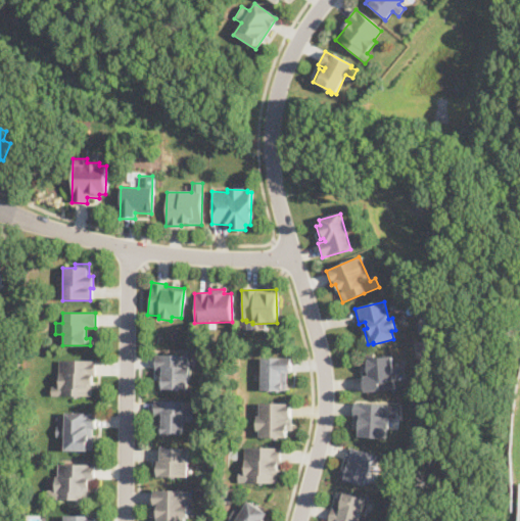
[(8,334),(5,341),(0,339),(0,333),(1,331),(8,334)]
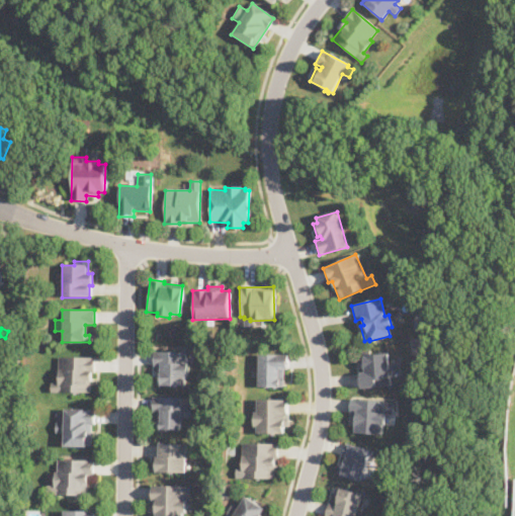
[(367,350),(367,355),(387,354),(390,387),(358,389),(355,351),(367,350)]
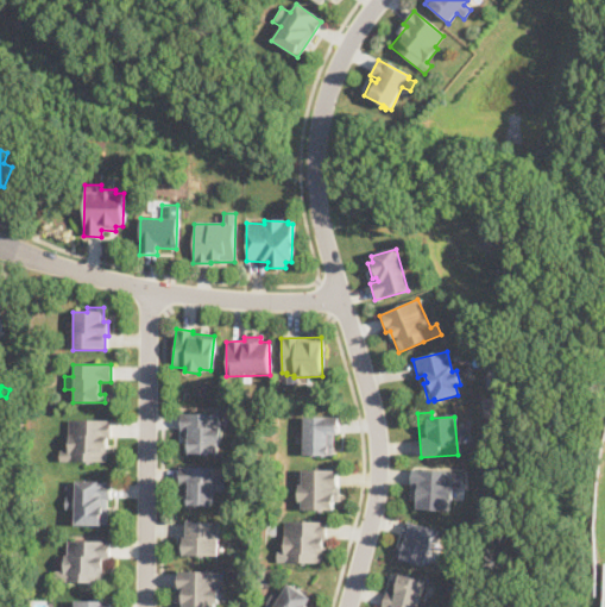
[(221,444),(218,444),(218,455),(182,455),(182,431),(178,431),(180,414),(218,414),(218,420),(220,420),(220,427),(221,427),(221,444)]
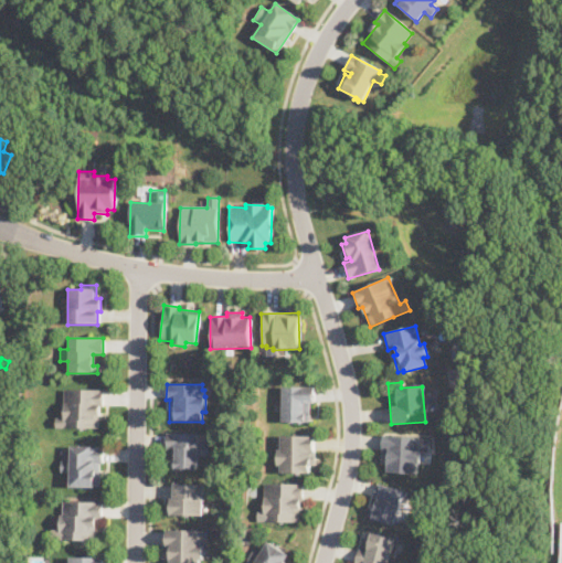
[(314,404),(307,404),(307,423),(279,423),(281,388),(314,389),(314,404)]
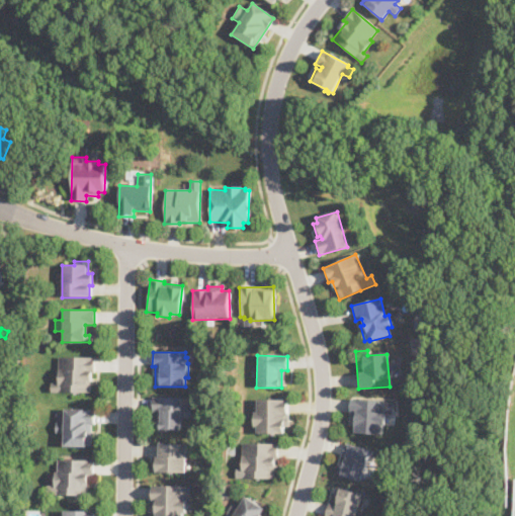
[(93,375),(91,375),(91,379),(89,379),(89,393),(60,393),(60,394),(50,394),(50,383),(56,383),(57,357),(93,358),(93,375)]
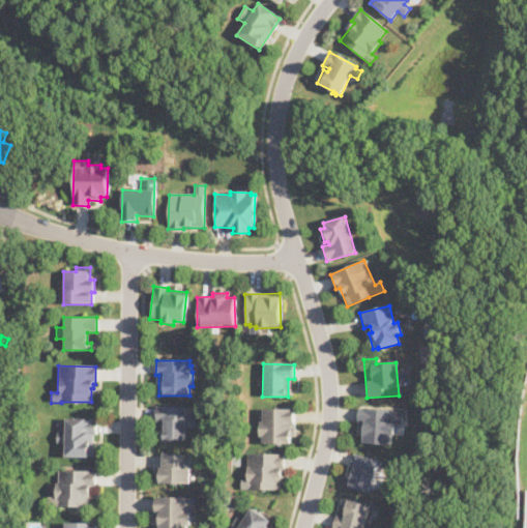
[(194,416),(194,428),(185,428),(184,440),(158,439),(159,422),(154,422),(155,406),(185,407),(185,416),(194,416)]
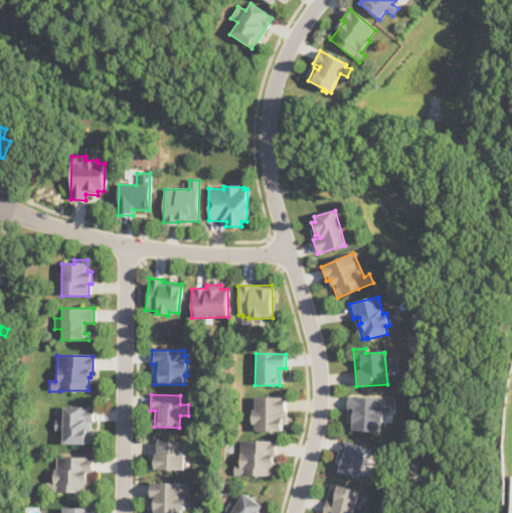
[(286,424),(282,424),(282,432),(254,432),(254,424),(250,424),(251,410),(253,410),(253,397),(286,398),(286,424)]
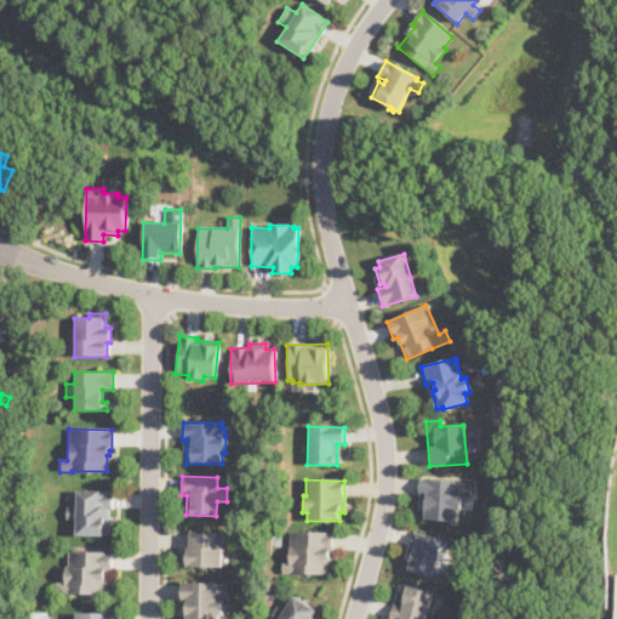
[(469,484),(469,498),(463,498),(462,511),(458,511),(458,522),(423,521),(424,514),(423,512),(420,512),(421,498),(417,498),(418,480),(460,482),(460,483),(469,484)]
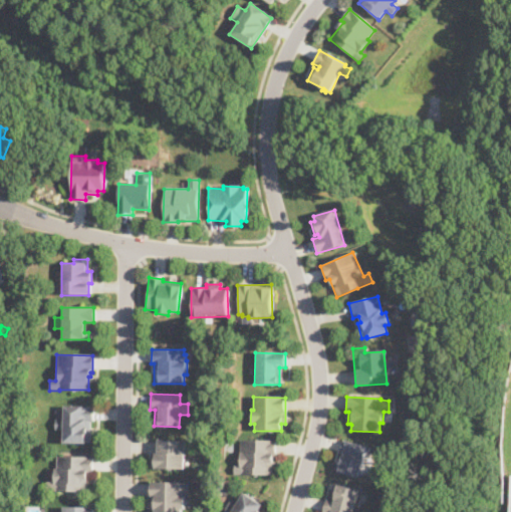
[(92,423),(89,423),(88,443),(62,443),(63,432),(53,432),(54,420),(62,420),(62,406),(92,407),(92,423)]
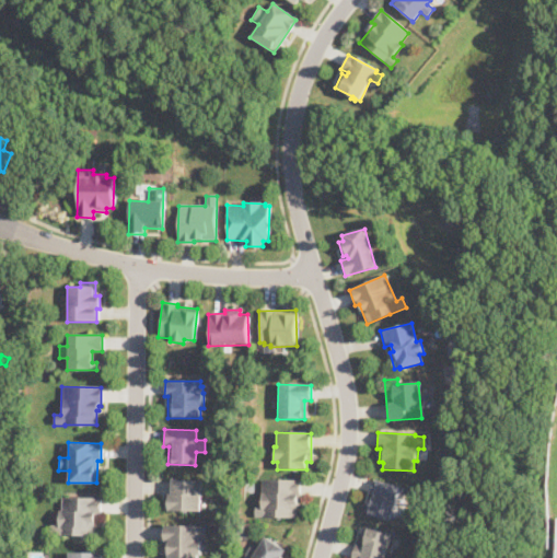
[(10,484),(7,489),(1,486),(4,479),(10,484)]
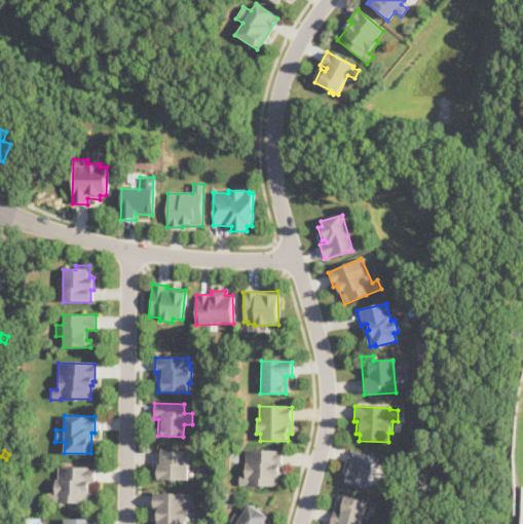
[(188,452),(188,480),(153,480),(153,463),(158,464),(159,451),(188,452)]
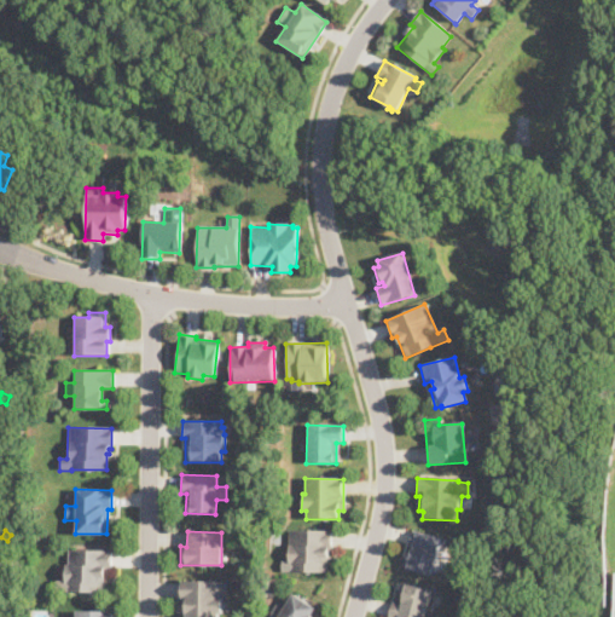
[(330,554),(328,554),(328,572),(291,571),(290,570),(289,570),(289,564),(286,564),(288,531),(330,531),(330,554)]
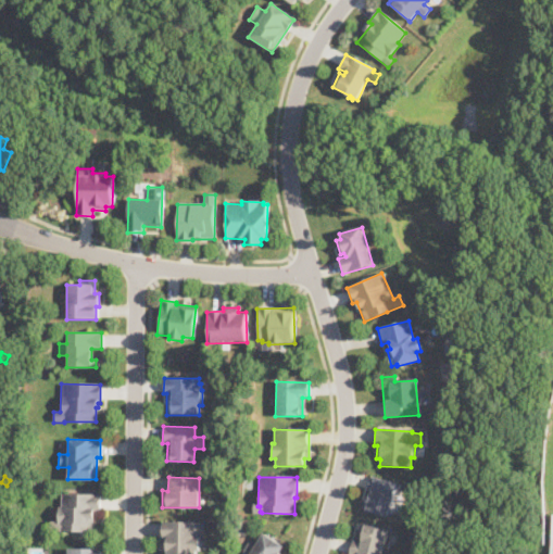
[(387,517),(364,511),(365,510),(361,508),(363,498),(368,499),(371,492),(365,490),(369,477),(396,485),(387,517)]
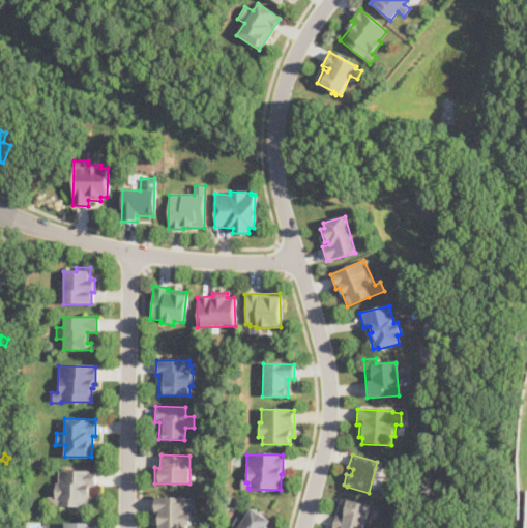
[(94,472),(94,488),(89,488),(89,512),(76,511),(76,507),(47,506),(48,497),(55,497),(55,484),(57,484),(57,472),(94,472)]
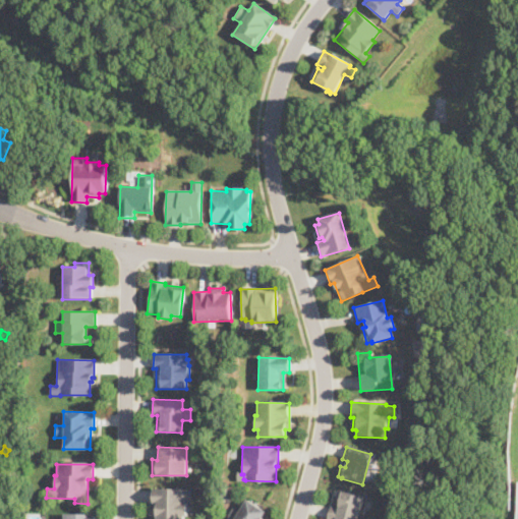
[(190,489),(190,504),(186,504),(186,516),(183,516),(183,518),(155,518),(155,516),(151,516),(151,489),(190,489)]
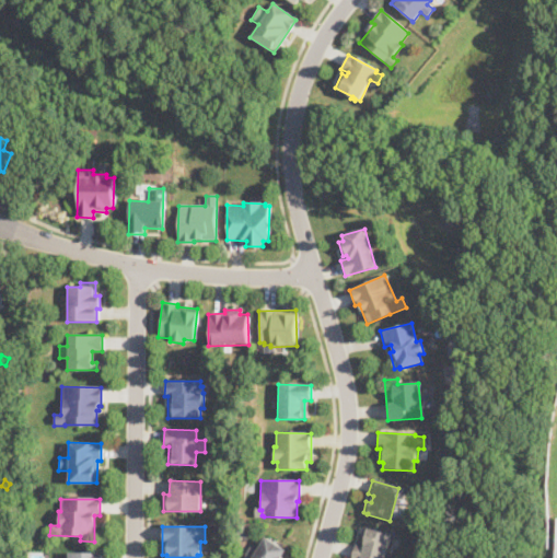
[(350,557),(354,544),(358,545),(362,527),(391,535),(385,557),(350,557)]
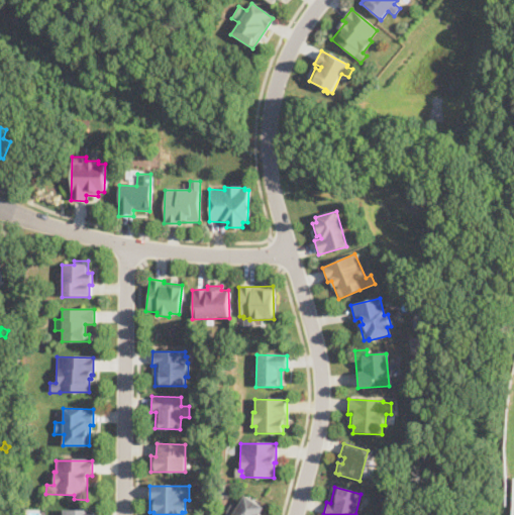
[(264,508),(259,514),(227,514),(224,512),(229,503),(236,507),(243,496),(264,508)]
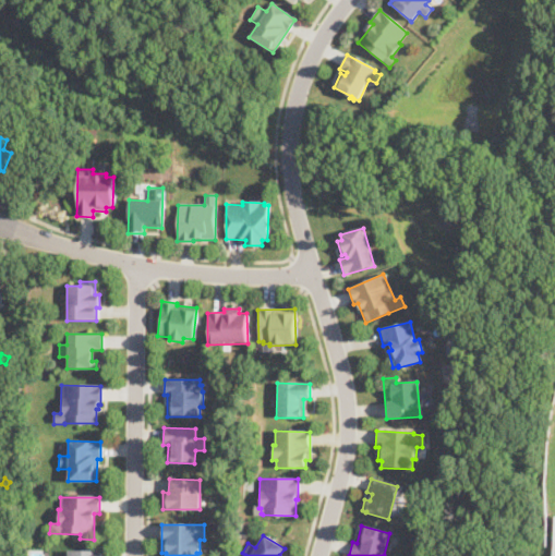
All buildings are outlined.
